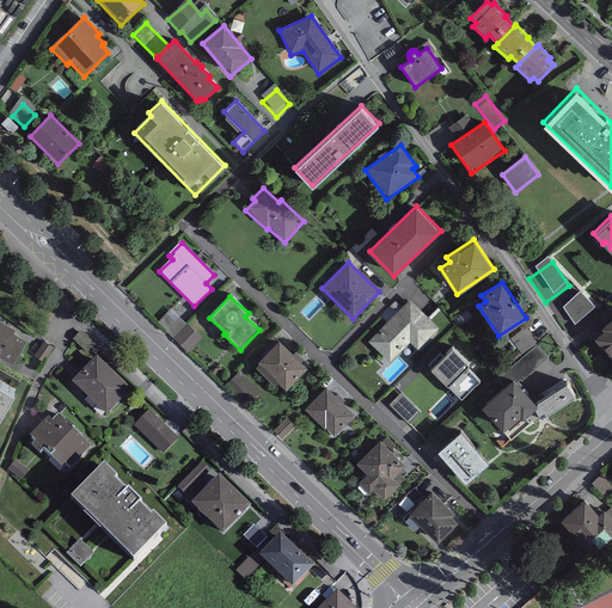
[(562,313),(577,330),(597,313),(581,296),(562,313)]
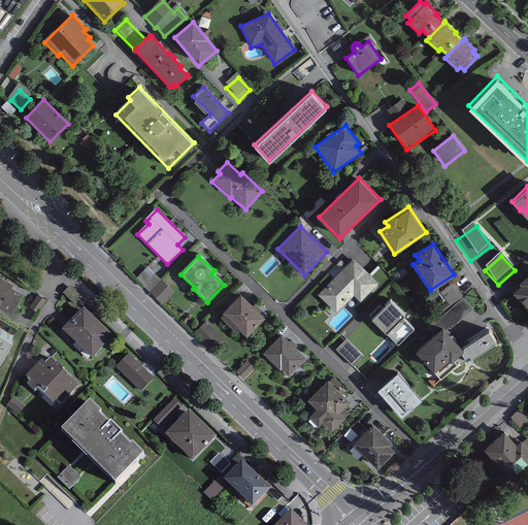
[(378,286),(354,260),(317,296),(335,315),(354,297),(360,303),(378,286)]
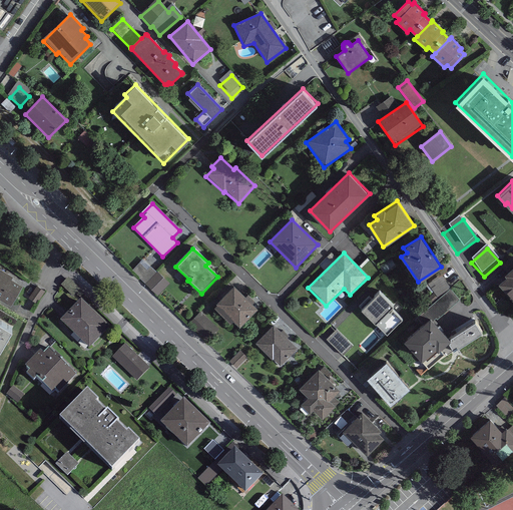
[(168,285),(142,262),(132,273),(158,296),(168,285)]
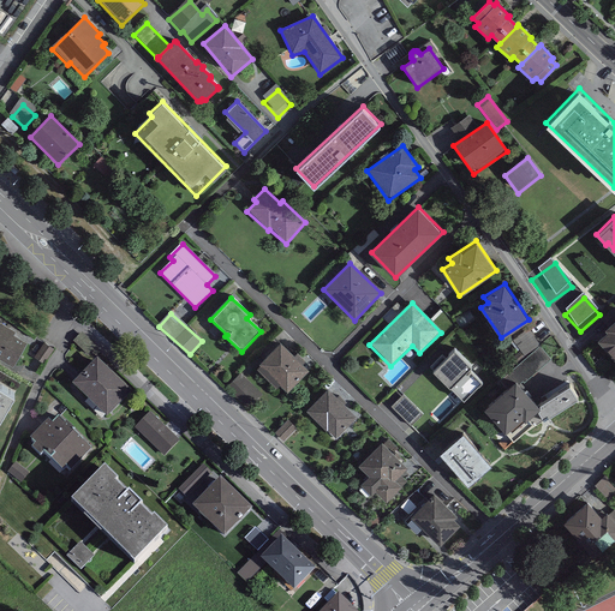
[(614,321),(604,329),(608,333),(597,341),(614,361),(614,321)]
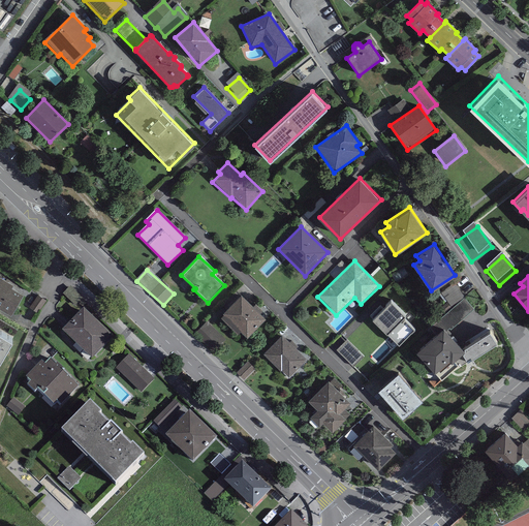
[(13,285),(0,277),(0,308),(11,315),(23,295),(11,288),(13,285)]
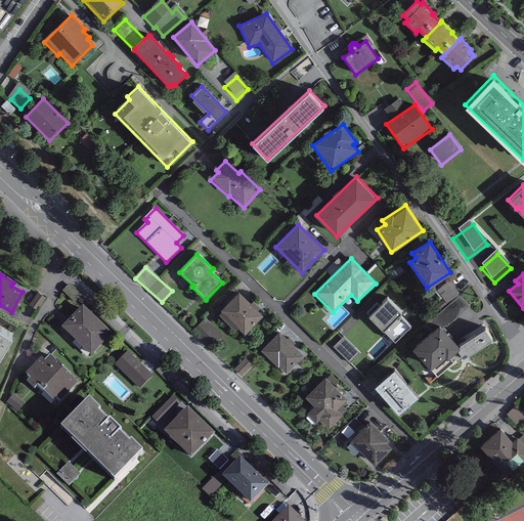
[(437,292),(447,307),(460,297),(461,296),(449,283),(437,292)]
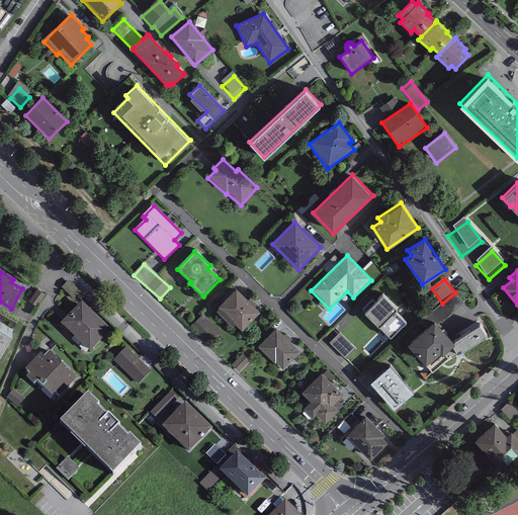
[(260,313),(236,288),(219,307),(220,308),(217,311),(233,328),(236,325),(242,331),(260,313)]
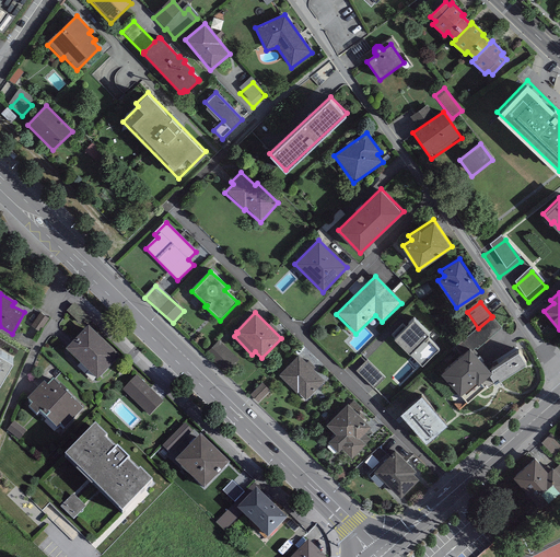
[(478,328),(466,339),(477,351),(501,329),(491,317),(478,328)]
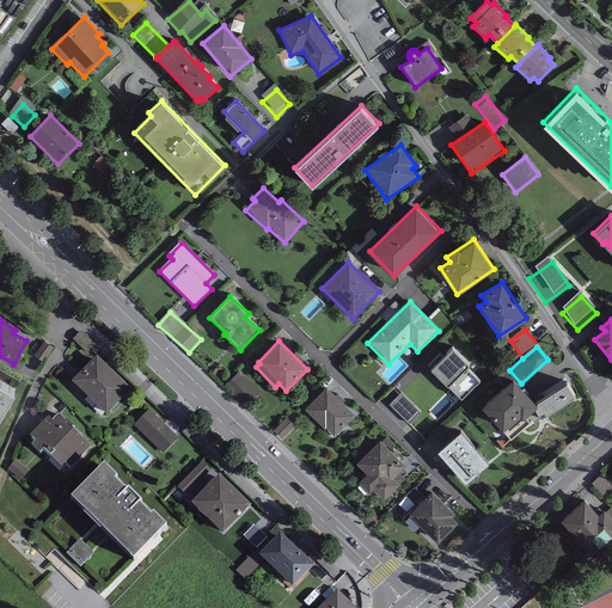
[(469,364),(452,348),(432,369),(461,399),(479,381),(466,368),(469,364)]
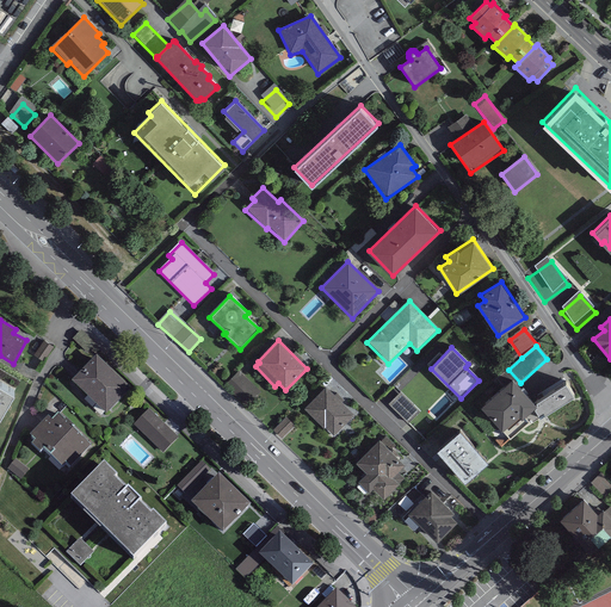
[(131,394),(97,359),(72,384),(106,417),(131,394)]
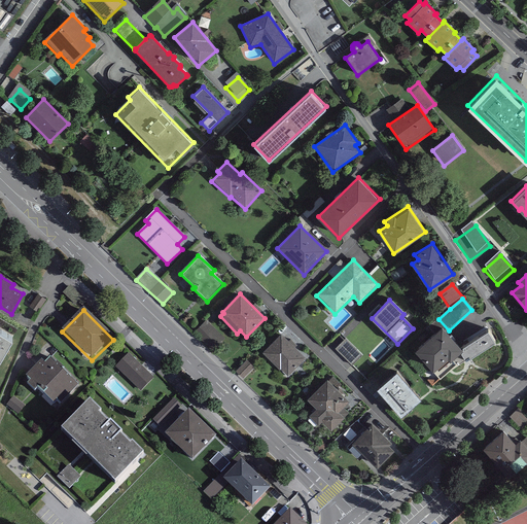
[(224,340),(206,321),(194,335),(212,353),(224,340)]
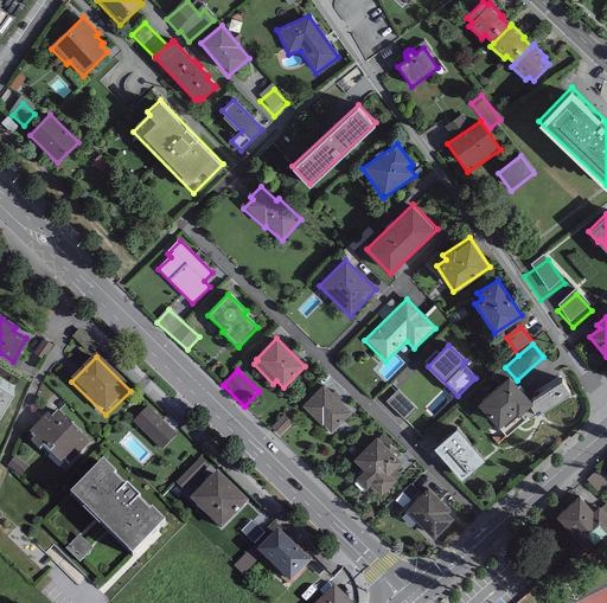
[(531,399),(509,374),(477,403),(498,427),(515,412),(518,416),(534,402),(531,399)]
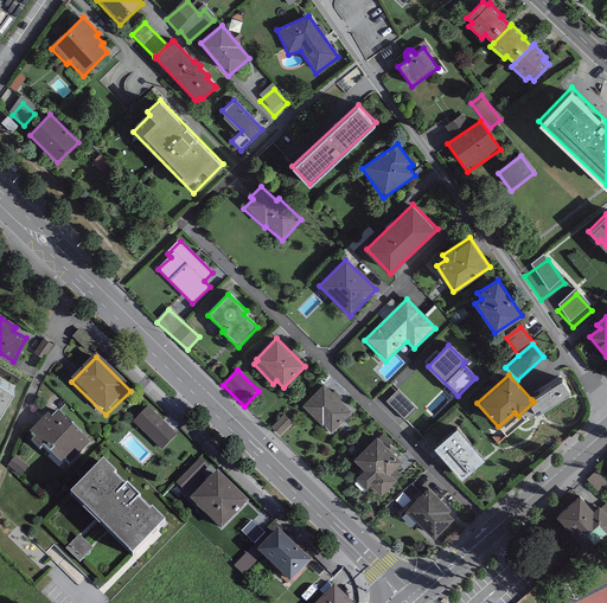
[(0,410),(13,387),(0,379),(0,410)]
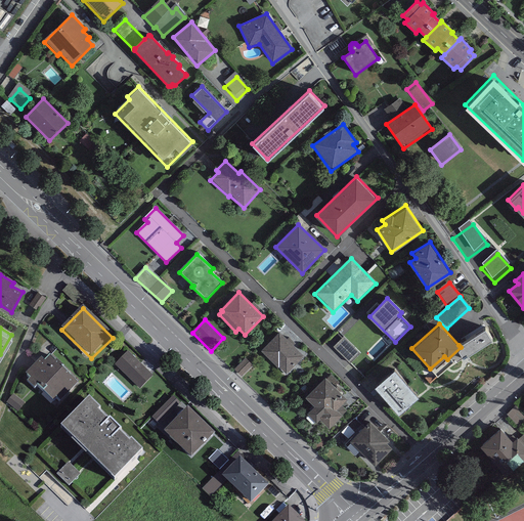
[(484,329),(459,345),(461,347),(447,359),(444,356),(430,368),(437,379),(447,368),(491,340),(484,329)]
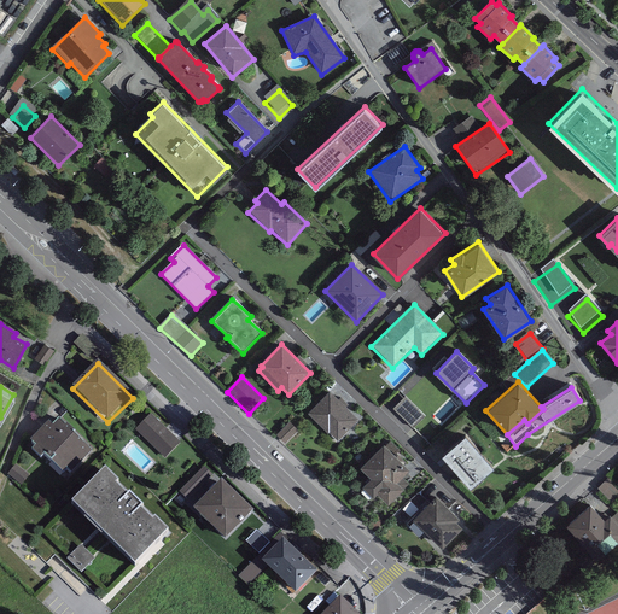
[(357,421),(328,393),(308,415),(337,443),(357,421)]
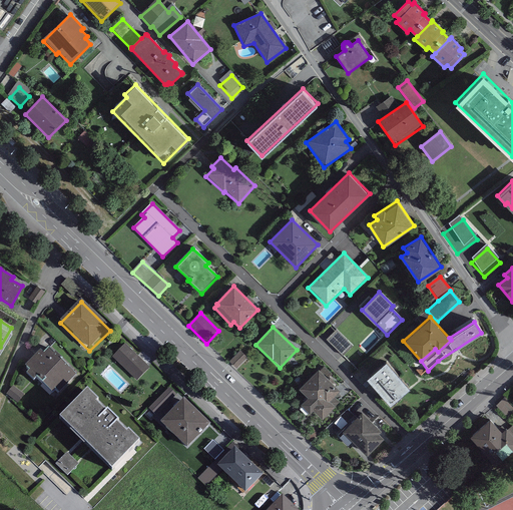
[(353,348),(336,332),(327,342),(343,358),(353,348)]
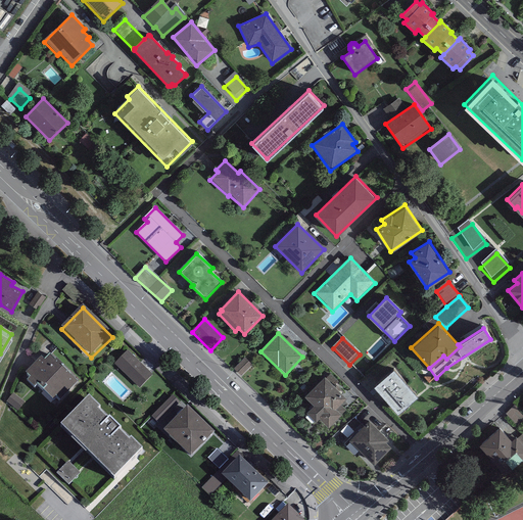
[(374,366),(389,350),(382,343),(367,359),(374,366)]
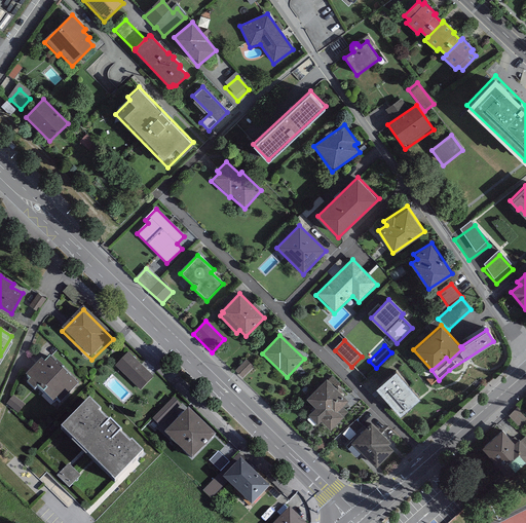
[(154,380),(128,356),(115,369),(141,394),(154,380)]
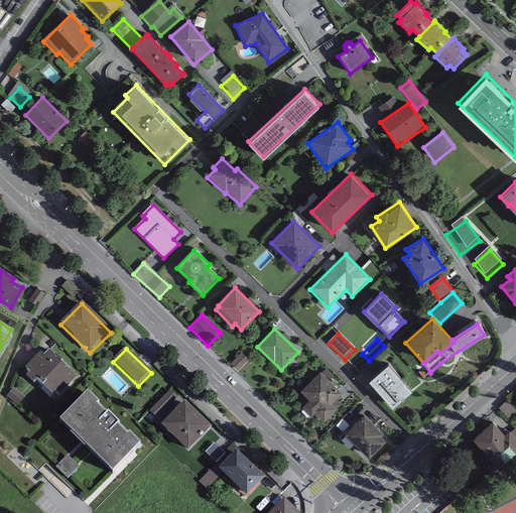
[(40,355),(25,371),(29,375),(5,367),(33,386),(36,383),(52,398),(55,395),(59,398),(77,380),(60,365),(61,363),(55,357),(54,358),(48,353),(43,358),(40,355)]
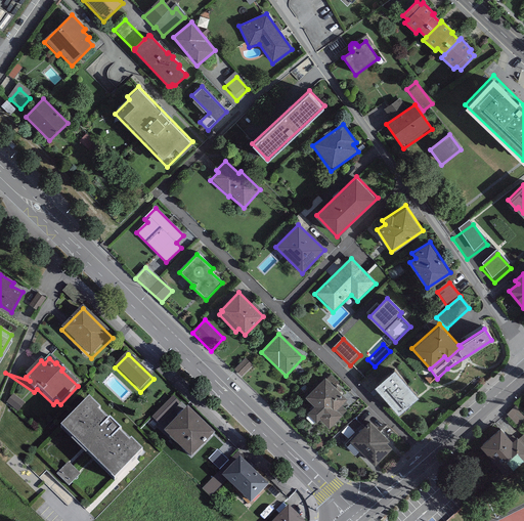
[(235,373),(241,381),(255,371),(249,362),(235,373)]
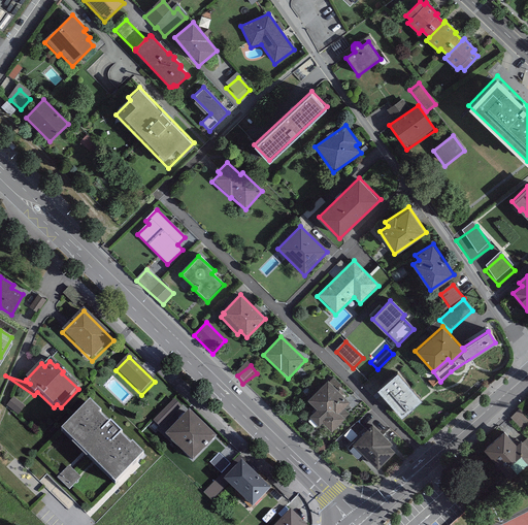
[(401,417),(421,399),(397,372),(377,390),(401,417)]
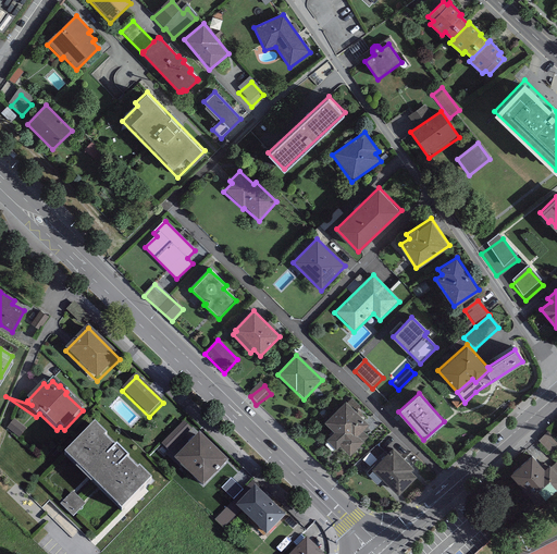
[(369,426),(346,403),(324,423),(334,433),(326,441),(336,451),(339,447),(349,456),(369,436),(363,431),(369,426)]
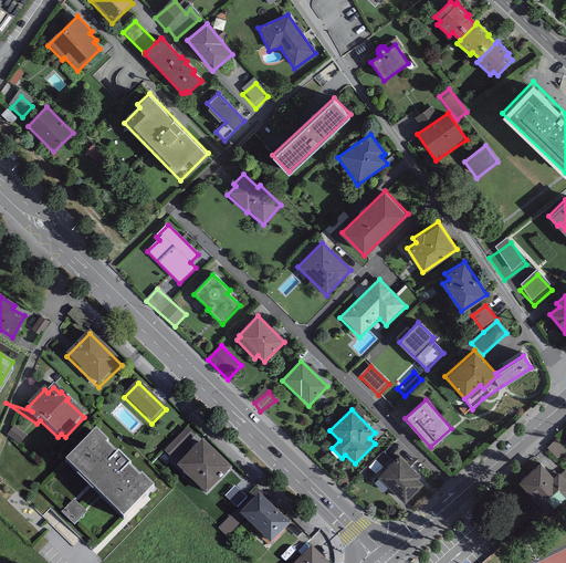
[(107,446),(96,434),(65,466),(124,522),(155,491),(142,478),(139,481),(128,471),(130,468),(118,457),(116,459),(105,448),(107,446)]
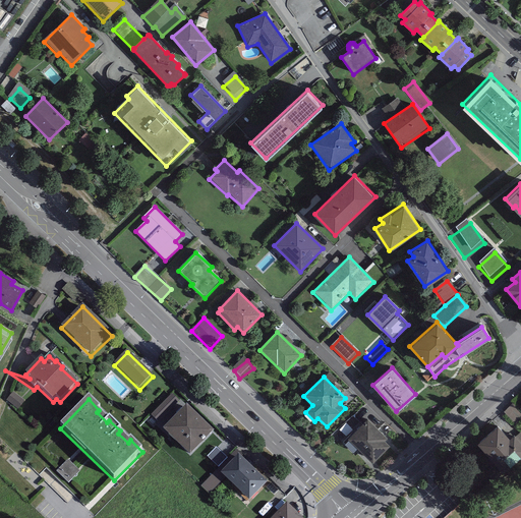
[(214,434),(186,408),(163,433),(189,458),(214,434)]
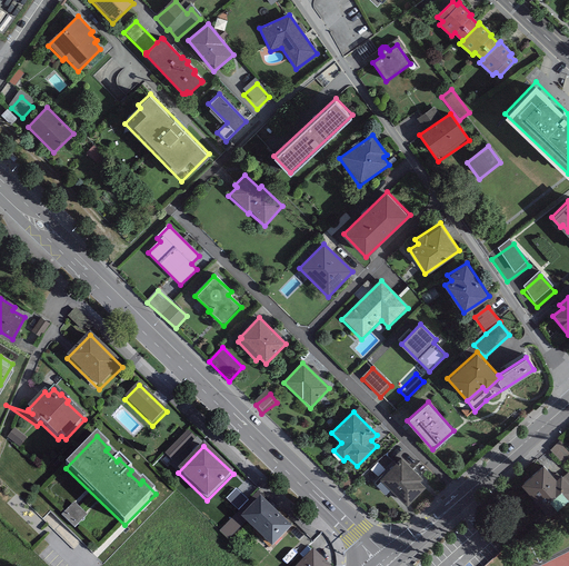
[(422,479),(400,458),(379,480),(407,507),(426,488),(420,483),(422,479)]
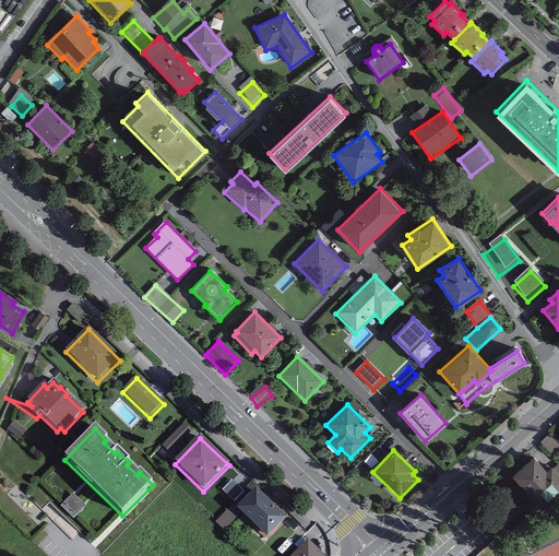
[(534,458),(512,476),(540,508),(558,492),(558,475),(551,466),(546,472),(534,458)]
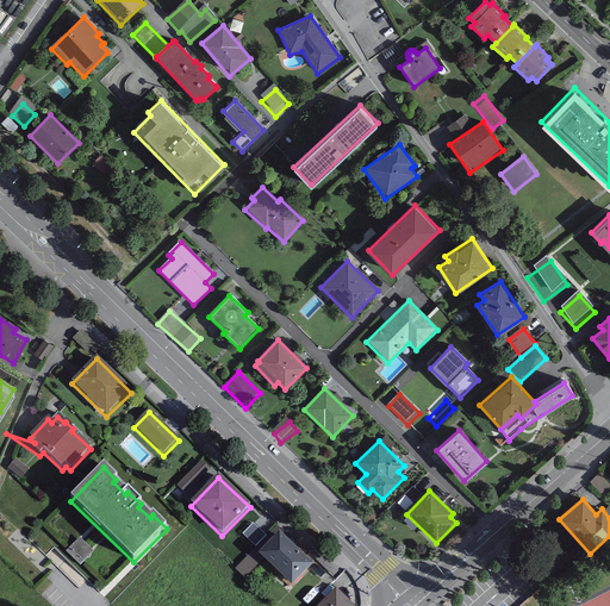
[(243,541),(255,554),(267,542),(255,530),(243,541)]
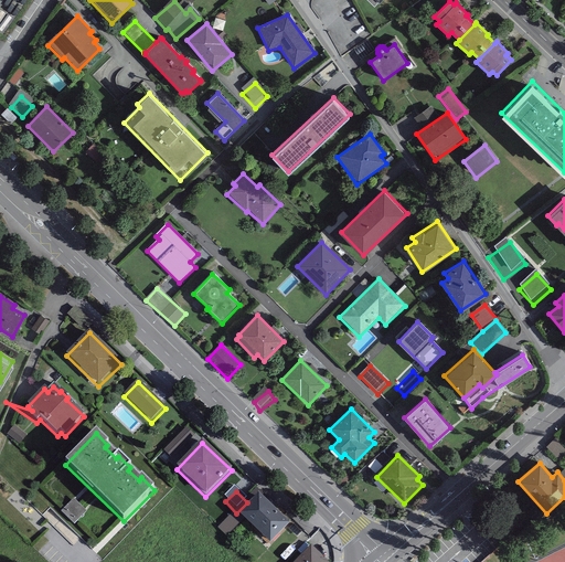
[(289,527),(258,497),(238,517),(269,547),(289,527)]
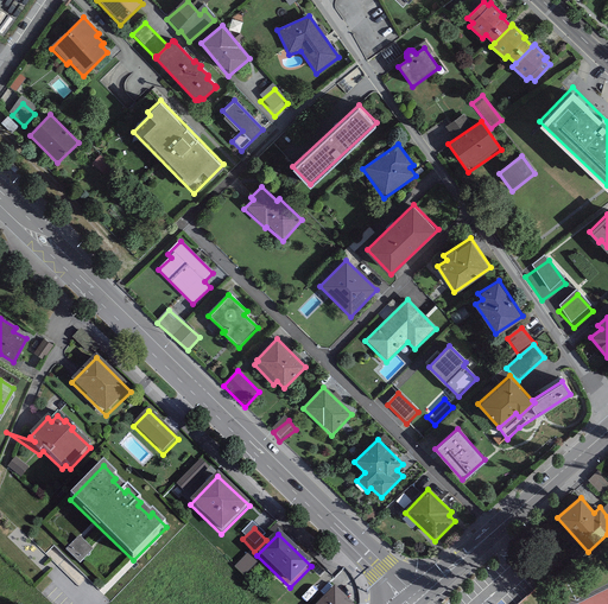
[(81,544),(68,557),(81,571),(95,557),(81,544)]
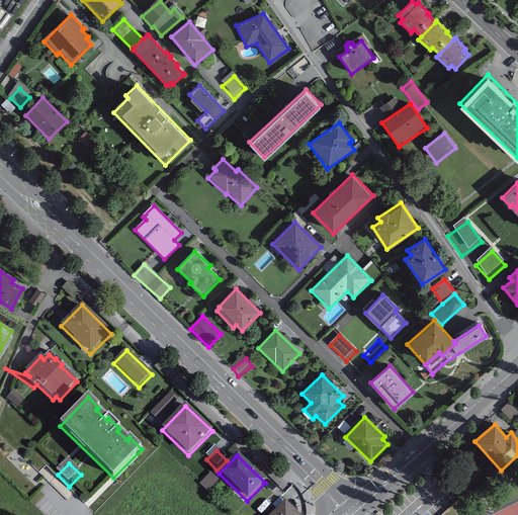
[(296,514),(285,503),(272,514),(296,514)]
